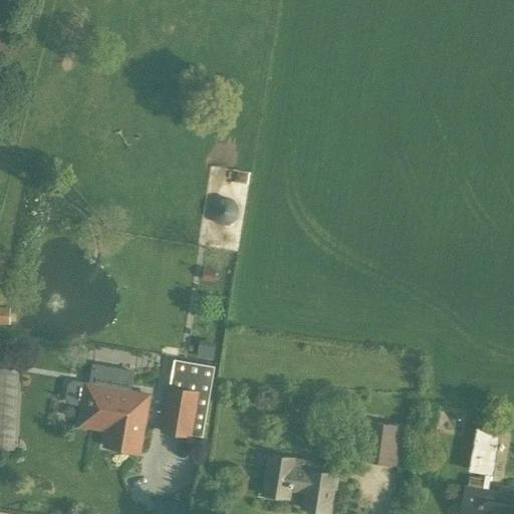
[(10,306),(0,305),(0,324),(9,325),(10,306)]
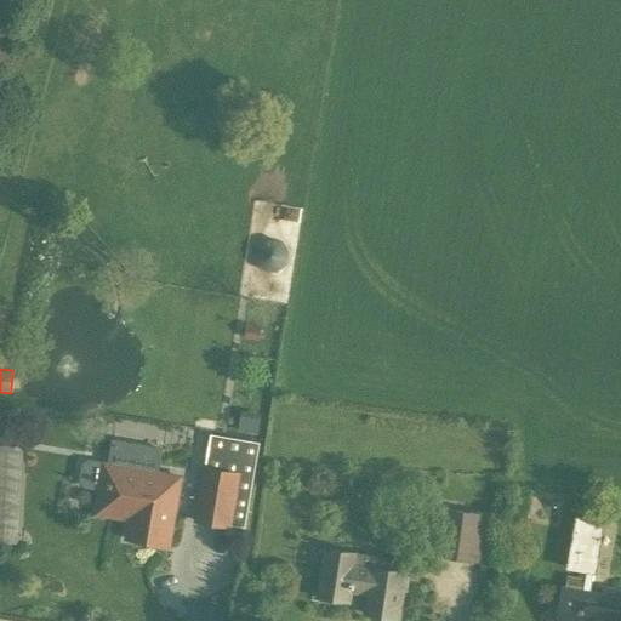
[(243,409),(238,429),(256,434),(261,412),(243,409)]
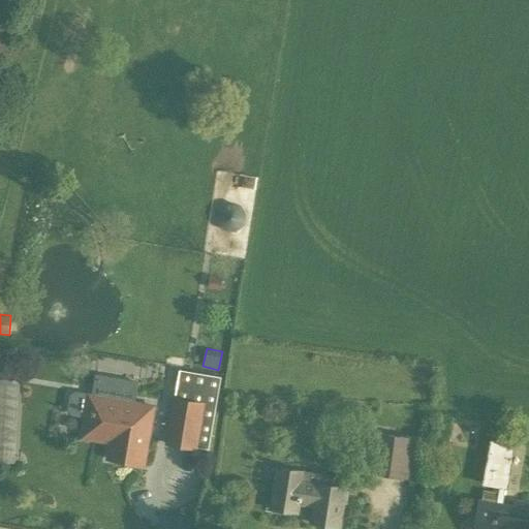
[(175,397),(173,397),(164,444),(197,449),(197,447),(209,448),(221,376),(179,370),(175,397)]
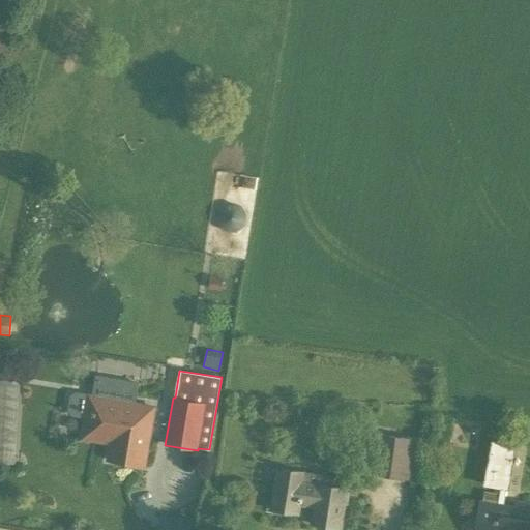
[(67,410),(71,416),(87,418),(85,434),(112,438),(109,460),(143,466),(153,408),(91,398),(92,394),(76,391),(70,395),(67,410)]
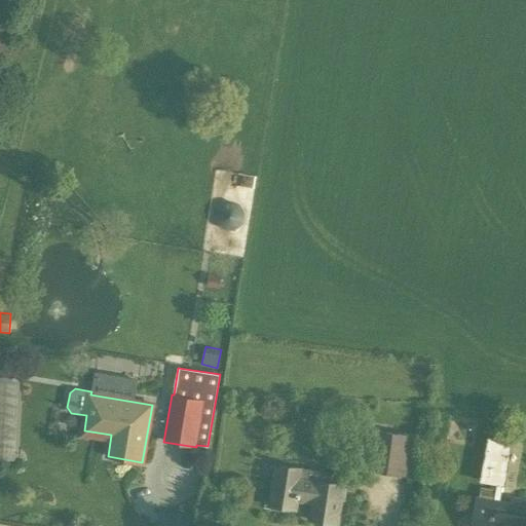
[(369,471),(406,476),(406,474),(413,475),(418,436),(373,430),(369,471)]
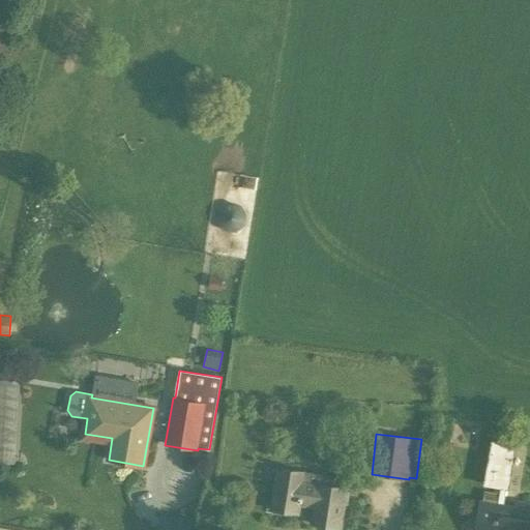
[(476,529),(529,529),(529,504),(516,503),(514,509),(502,507),(505,490),(507,490),(516,445),(491,441),(483,486),(500,489),(497,506),(481,503),(476,529)]
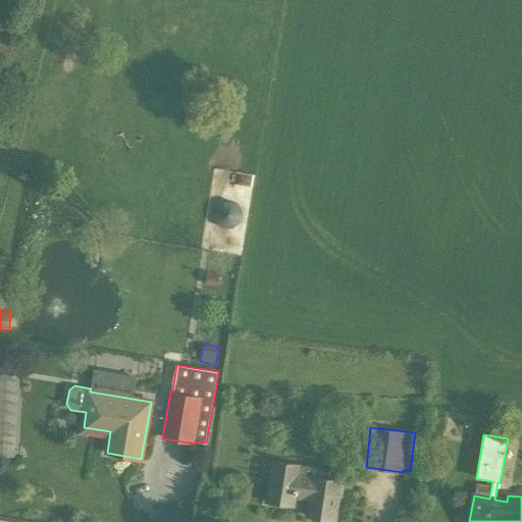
[(312,499),(310,515),(334,519),(337,496),(340,496),(342,482),(338,481),(340,472),(274,462),(269,501),(294,505),(295,497),(312,499)]
